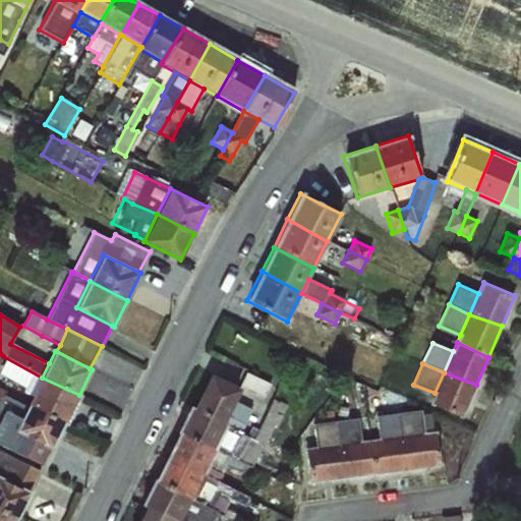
[(265,397),(271,386),(271,385),(246,372),(240,386),(265,398),(265,397)]
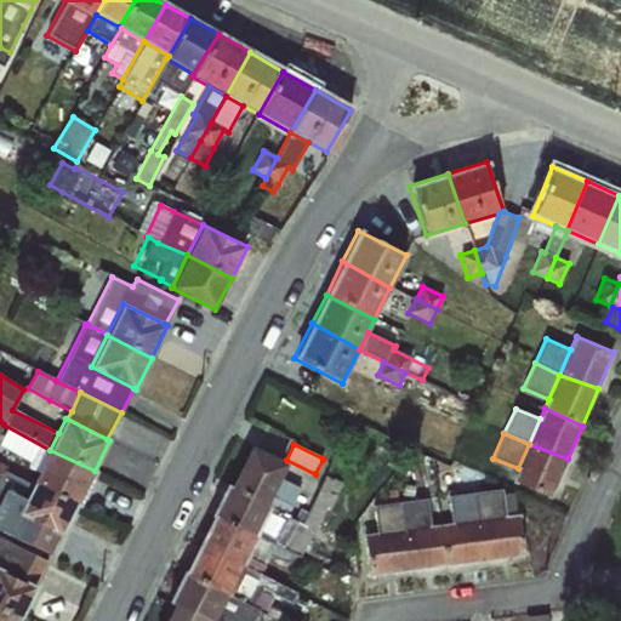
[(529,444),(518,468),(512,482),(550,499),(568,459),(529,444)]
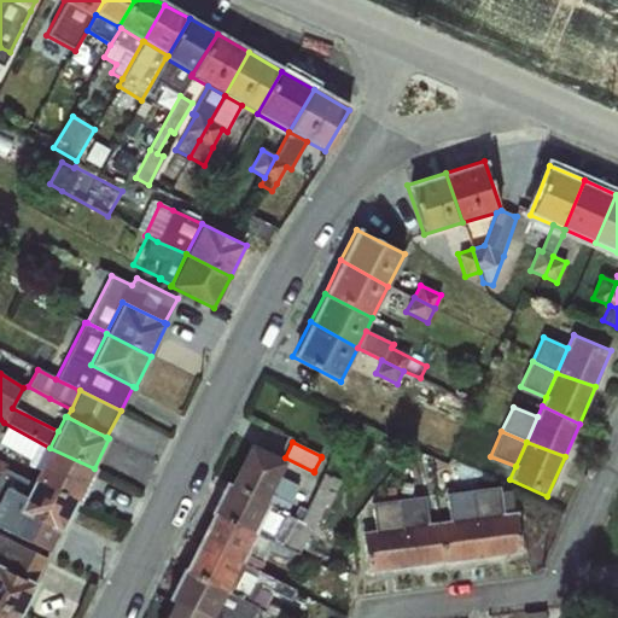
[(249,444),(231,484),(266,502),(279,476),(285,462),(249,444)]
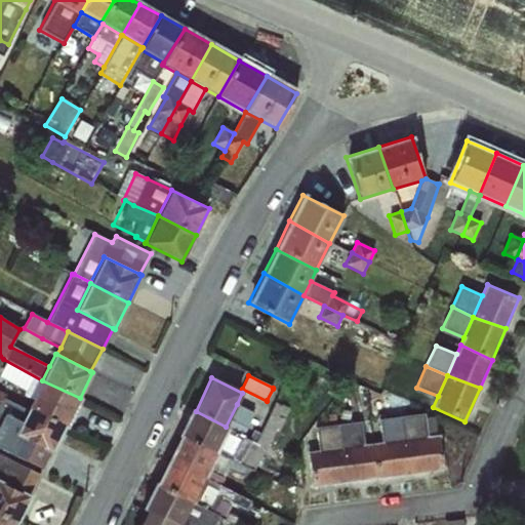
[(42,380),(28,408),(65,429),(68,429),(82,399),(80,398),(42,380)]
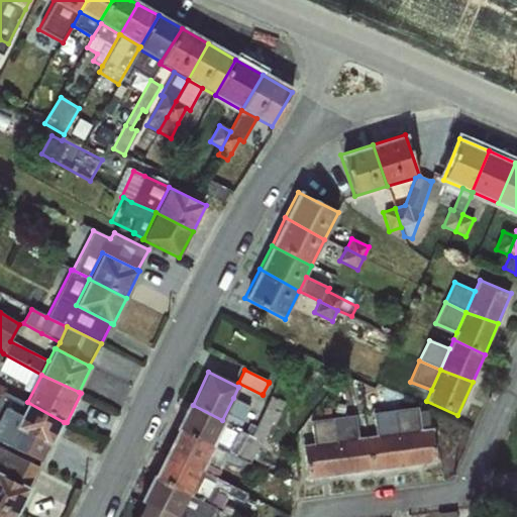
[(269,383),(263,394),(270,397),(271,396),(272,396),(277,386),(269,383)]
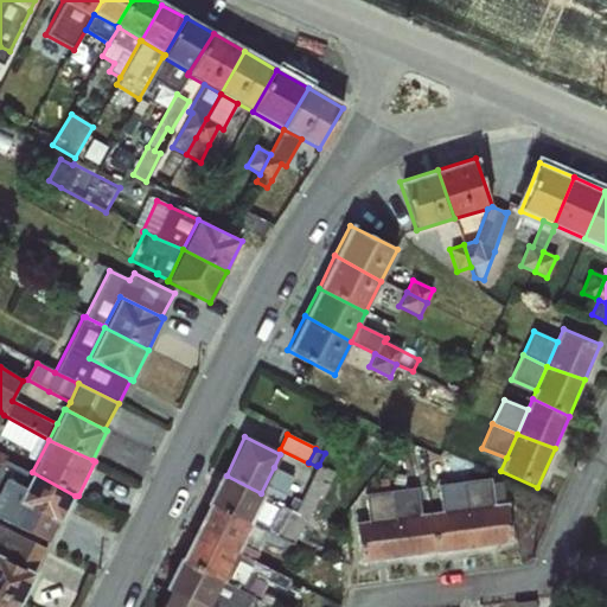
[(17,503),(29,480),(13,472),(16,465),(5,460),(7,457),(0,452),(0,481),(6,484),(0,494),(0,498),(12,505),(5,518),(32,531),(29,540),(45,548),(48,543),(57,523),(17,503)]
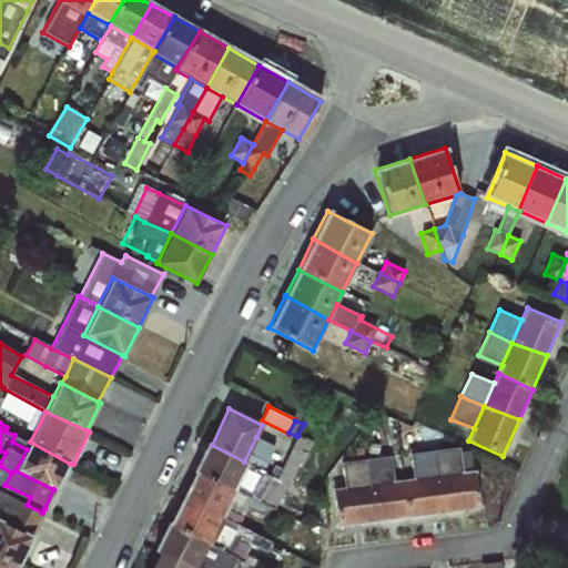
[(249,464),(234,490),(236,490),(274,510),(288,486),(298,466),(301,466),(313,443),(298,435),(297,435),(296,436),(276,479),(263,472),(249,464)]
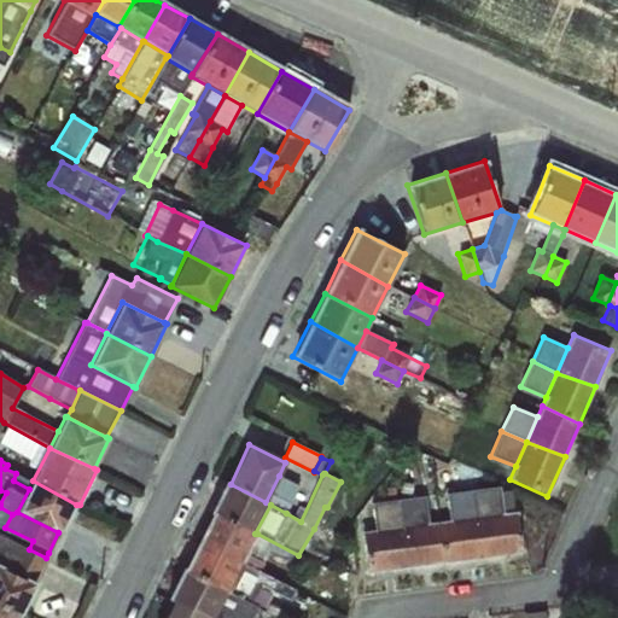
[(279,476),(266,502),(270,505),(286,513),(290,505),(298,485),(279,476)]
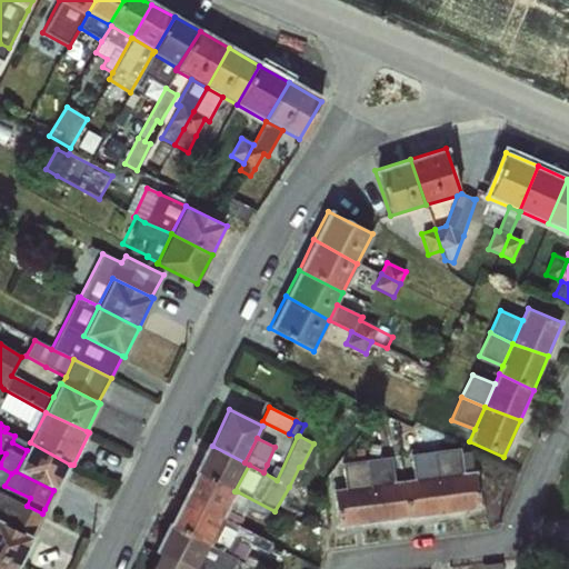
[(30,442),(27,450),(16,471),(53,490),(57,491),(70,465),(30,442)]
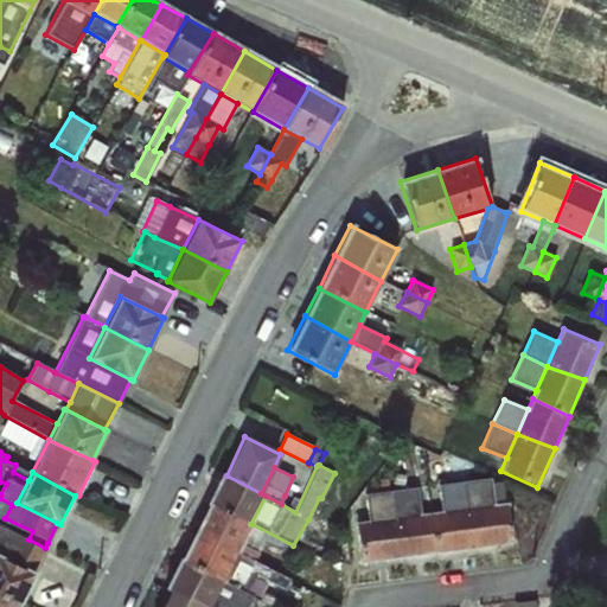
[(261,493),(227,475),(222,473),(206,504),(208,505),(250,524),(266,496),(261,493)]
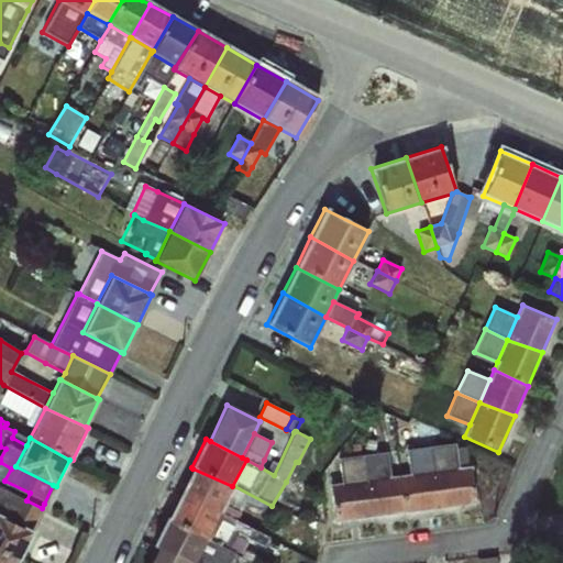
[(454,443),(430,446),(433,472),(457,468),(454,443)]
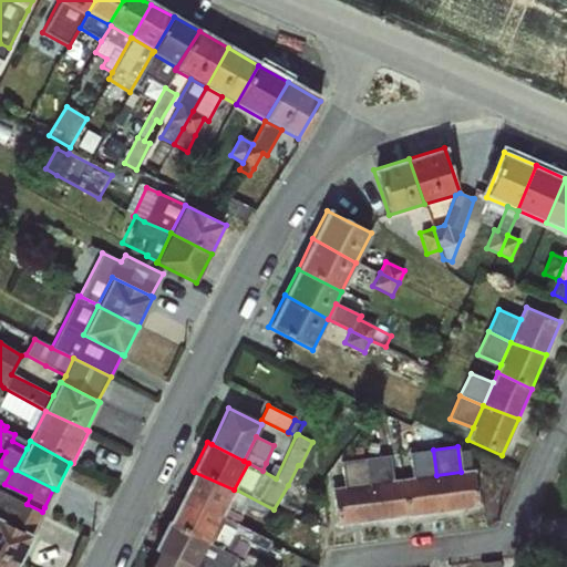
[(0,465),(0,462),(6,452),(0,450),(0,481),(4,484),(11,472),(0,465)]
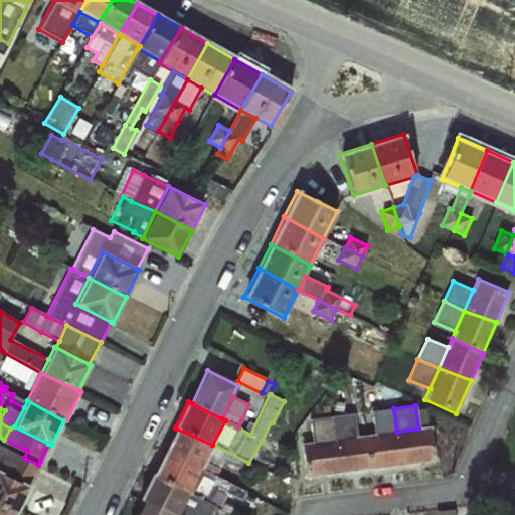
[(396,432),(393,408),(371,411),(374,435),(396,432)]
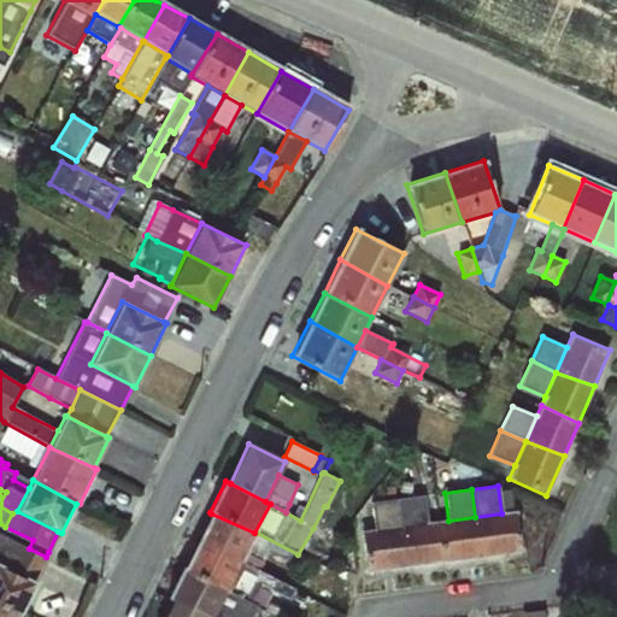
[(424,495),(398,499),(401,527),(428,523),(424,495)]
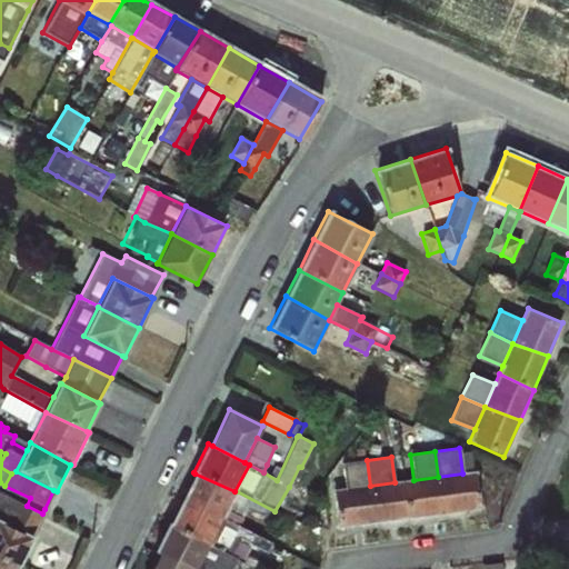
[(370,486),(367,460),(341,463),(345,489),(370,486)]
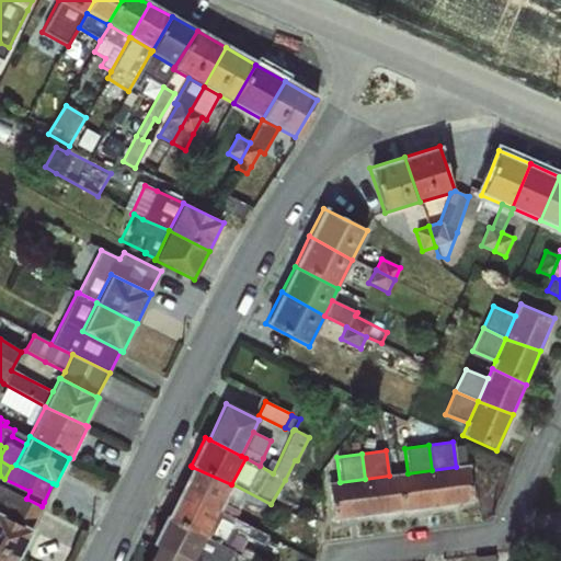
[(456,467),(432,470),(437,506),(474,502),(470,465),(456,467)]
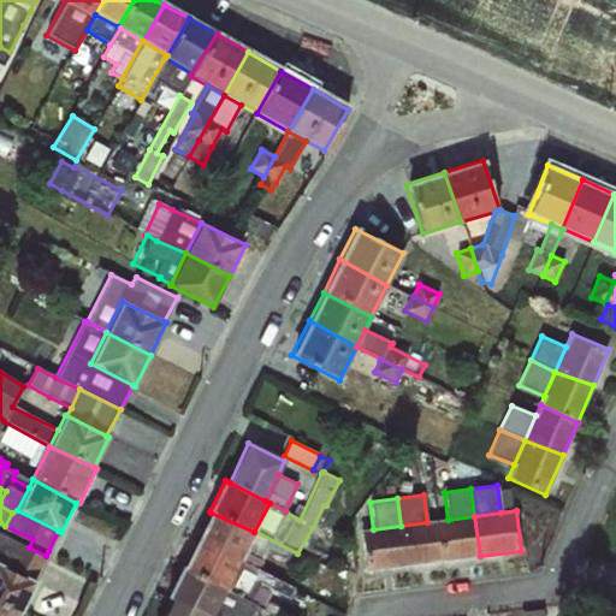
[(211,513),(197,539),(242,562),(242,561),(256,532),(254,532),(211,513)]
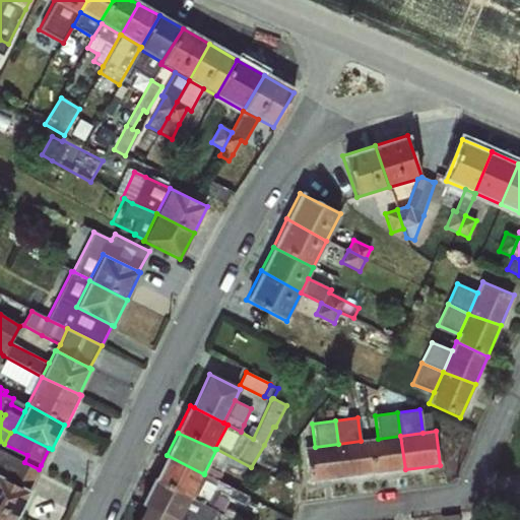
[(378,439),(369,440),(374,473),(405,469),(400,436),(378,439)]
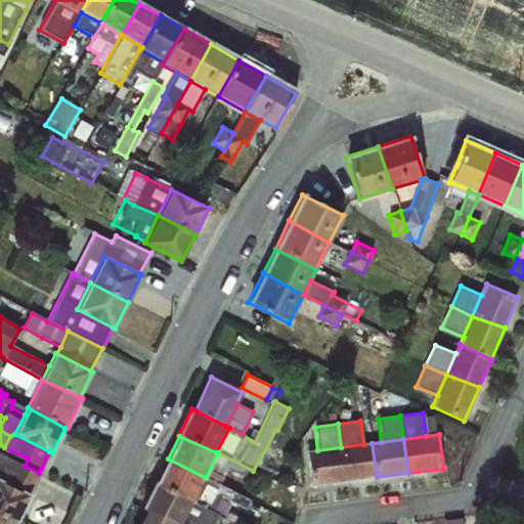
[(363,444),(341,447),(342,482),(377,477),(372,443),(363,444)]
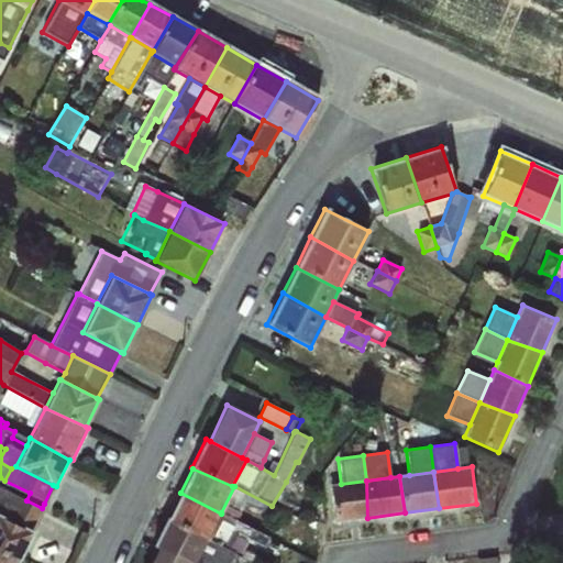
[(366,481),(341,484),(328,485),(333,522),(367,518),(366,481)]
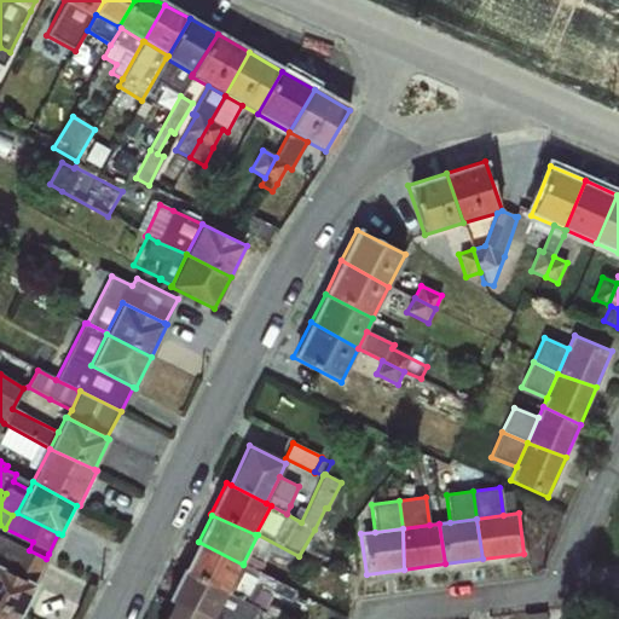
[(258,534),(243,563),(260,572),(270,554),(287,562),(294,566),(299,556),(258,534)]
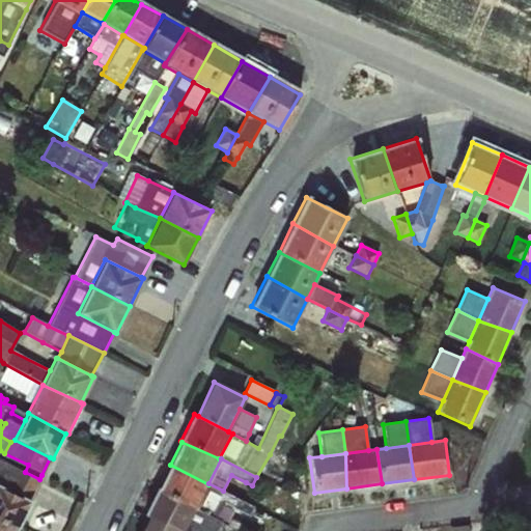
[(0,459),(0,485),(31,501),(42,480),(39,479),(25,472),(0,459)]
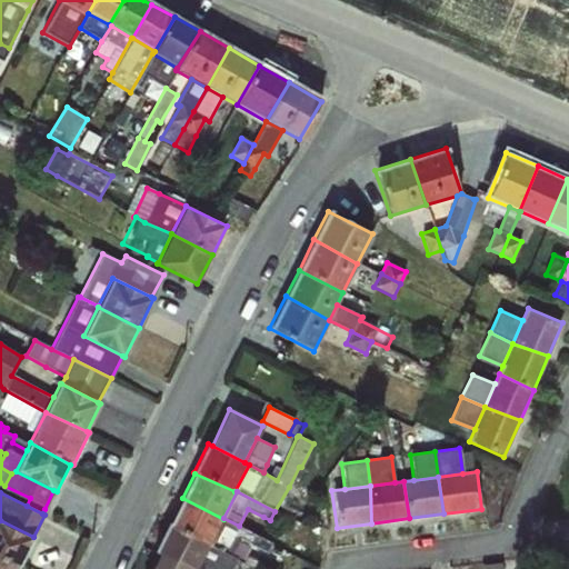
[(182,498),(169,523),(208,546),(209,546),(210,545),(223,519),(182,498)]
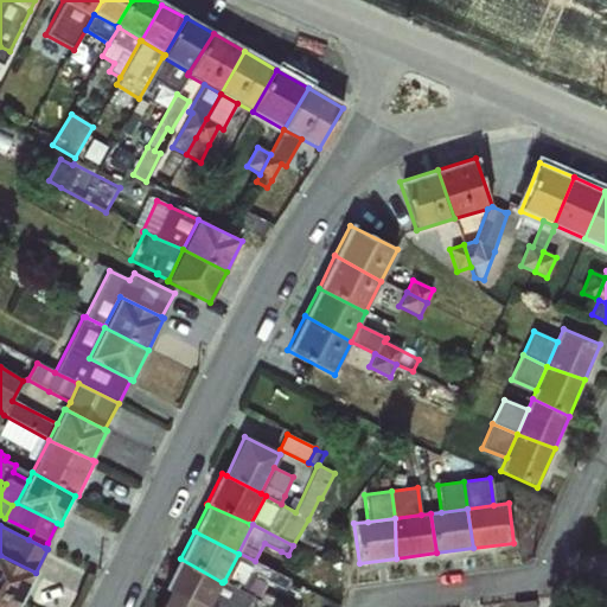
[(238,554),(224,581),(247,593),(255,577),(283,590),(289,579),(255,561),(238,553),(238,554)]
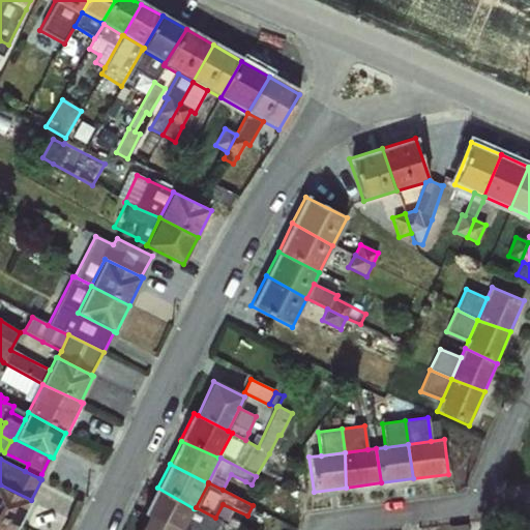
[(0,519),(18,528),(31,500),(0,484),(0,519)]
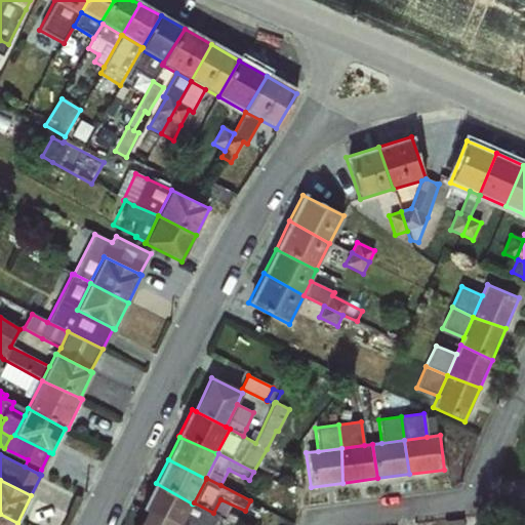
[(180,524),(192,503),(156,483),(155,483),(142,509),(146,511),(173,524),(180,524)]
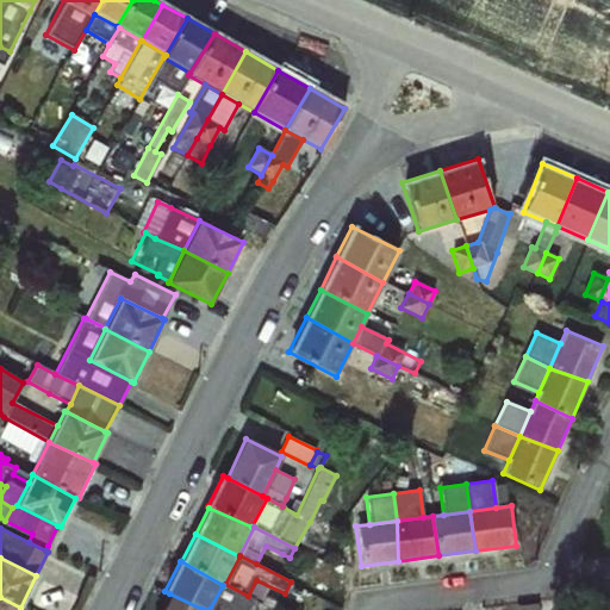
[(223,585),(210,609),(248,609),(254,601),(248,596),(225,584),(224,585),(223,585)]
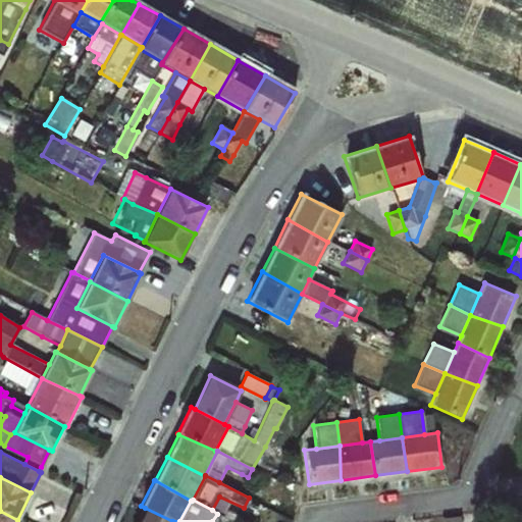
[(172,521),(145,508),(137,521),(172,521)]
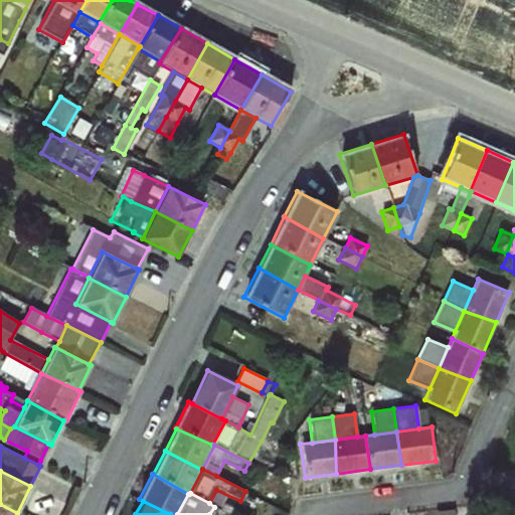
[(0,504),(0,514),(16,514),(17,513),(0,504)]
